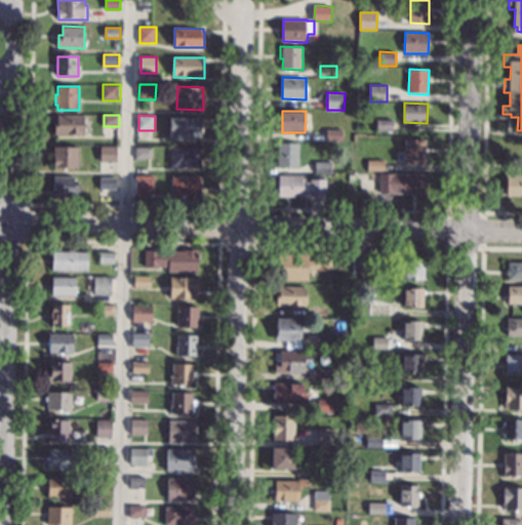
[(86,135),(56,134),(56,122),(58,122),(58,116),(86,116),(86,135)]
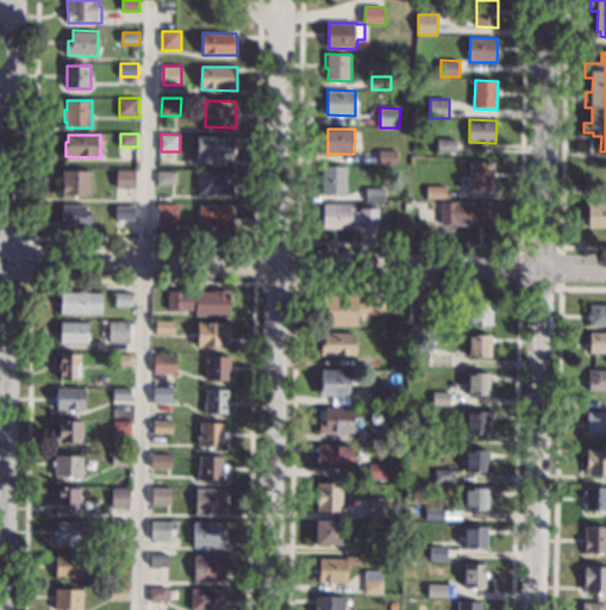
[(236,160),(199,160),(199,136),(236,136),(236,160)]
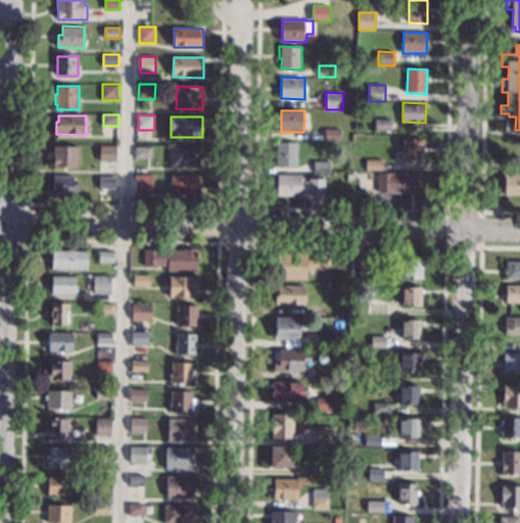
[(393,121),(392,131),(376,131),(377,120),(393,121)]
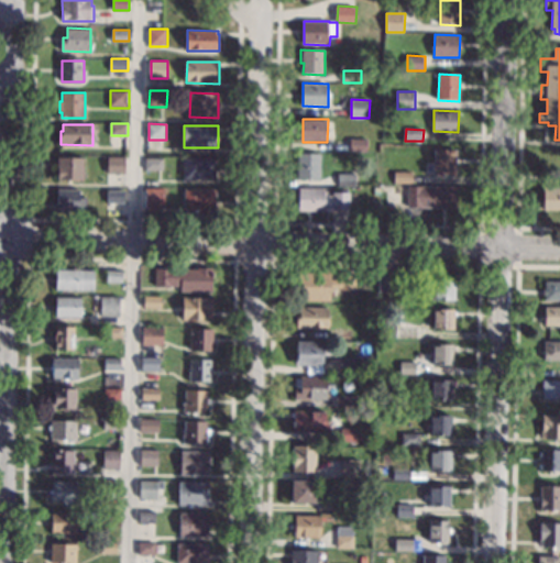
[(369,152),(351,152),(351,139),(369,139),(369,152)]
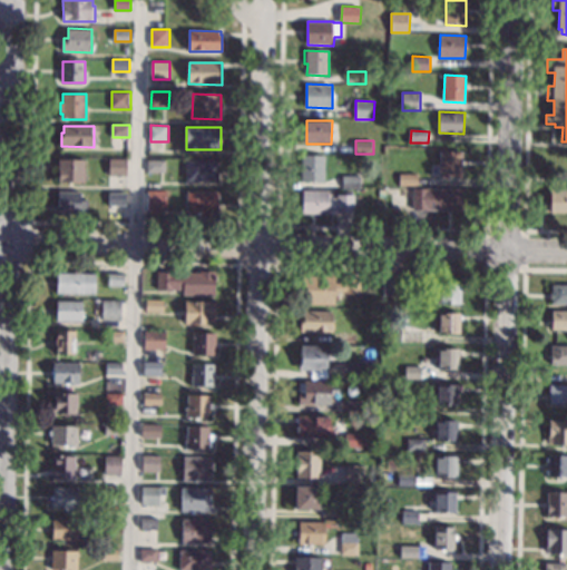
[(463,177),(433,176),(434,165),(441,165),(441,151),(463,151),(463,177)]
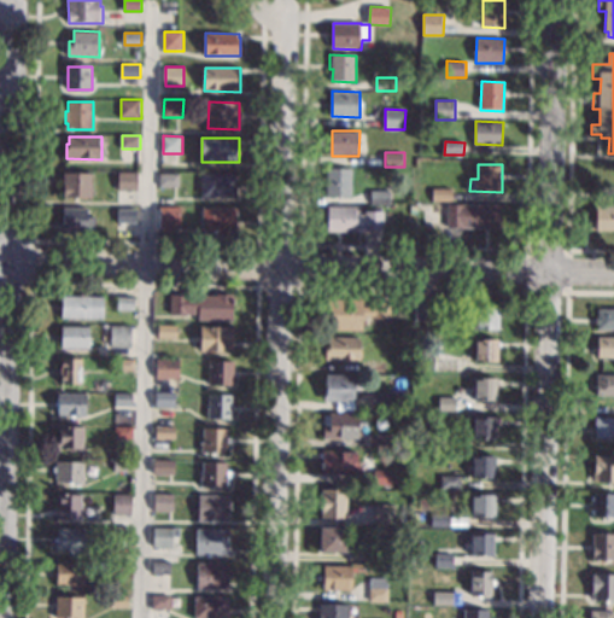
[(354,169),(354,198),(327,197),(328,168),(354,169)]
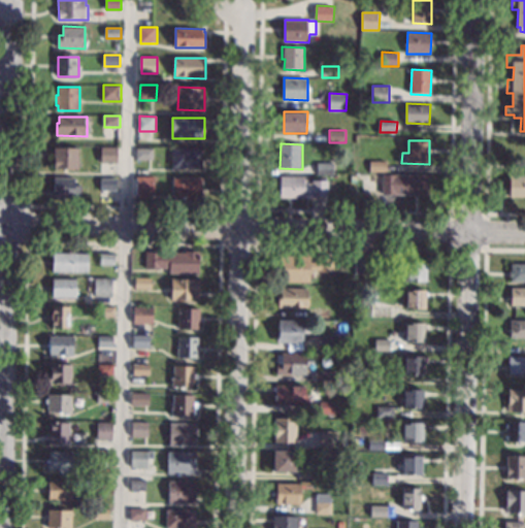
[(119,147),(119,163),(102,163),(102,146),(119,147)]
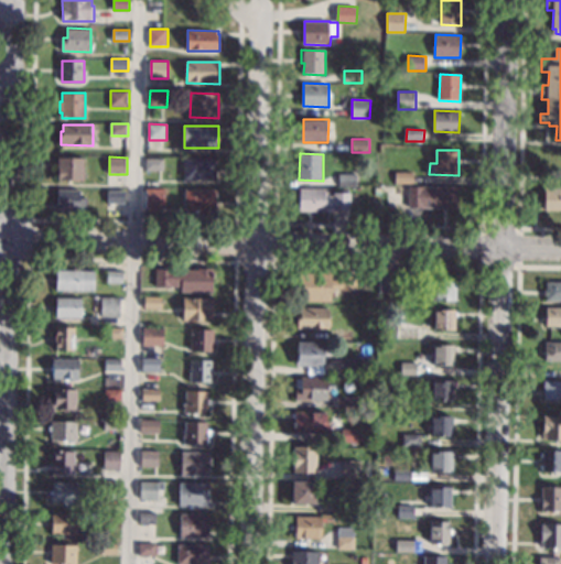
[(85,181),(60,181),(60,158),(85,158),(85,181)]
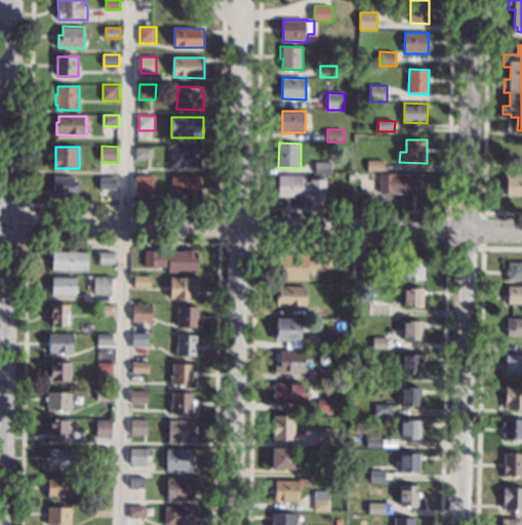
[(153,148),(153,159),(136,158),(136,148),(153,148)]
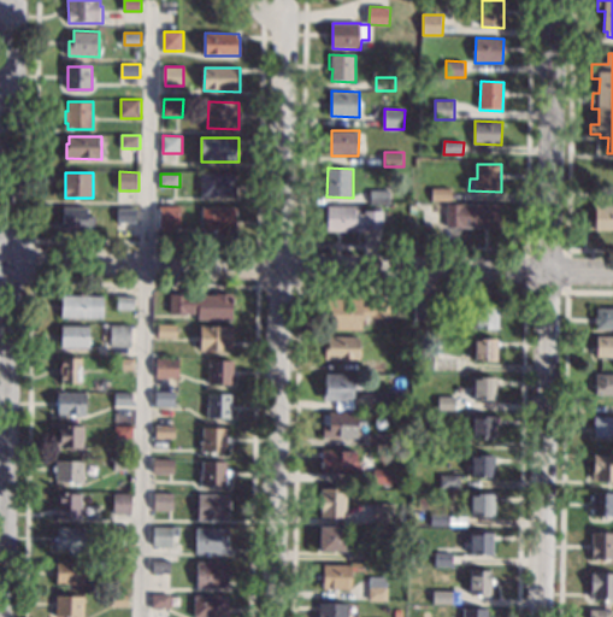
[(239,175),(237,197),(202,195),(202,174),(239,175)]
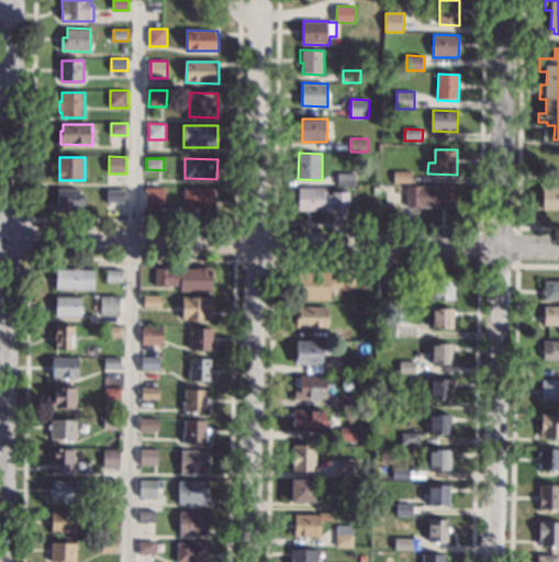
[(412,184),(409,184),(409,187),(402,187),(402,183),(394,183),(394,171),(412,171),(412,184)]
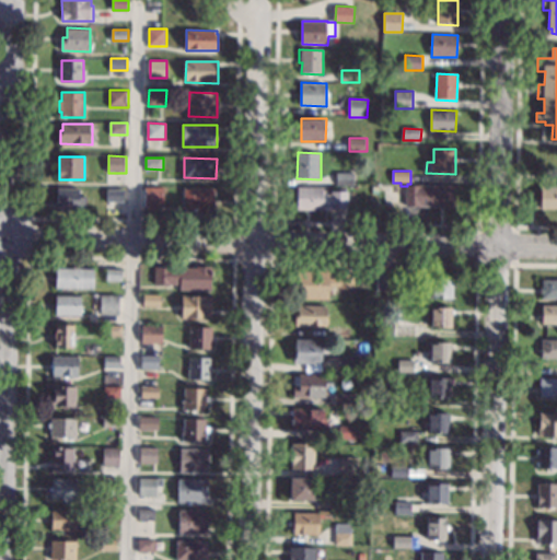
[(356,186),(337,185),(338,173),(356,174),(356,186)]
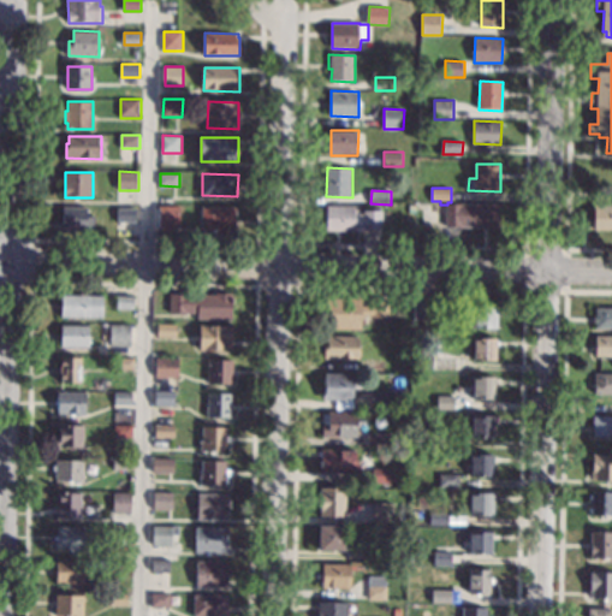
[(499,227),(447,227),(447,203),(500,205),(499,227)]
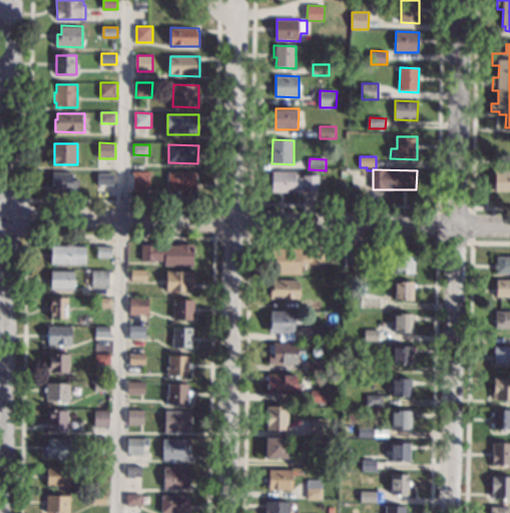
[(298,171),(298,177),(305,177),(305,174),(320,175),(320,192),(273,190),(274,170),(298,171)]
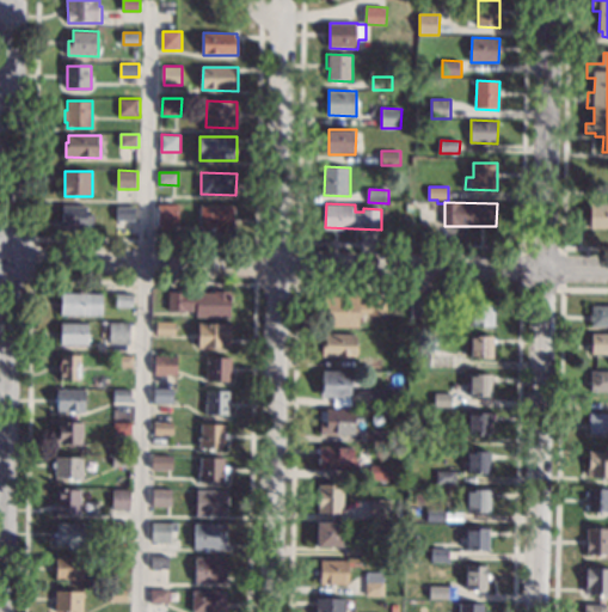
[(607,228),(591,228),(591,227),(584,227),(584,219),(591,219),(591,204),(607,204),(607,228)]
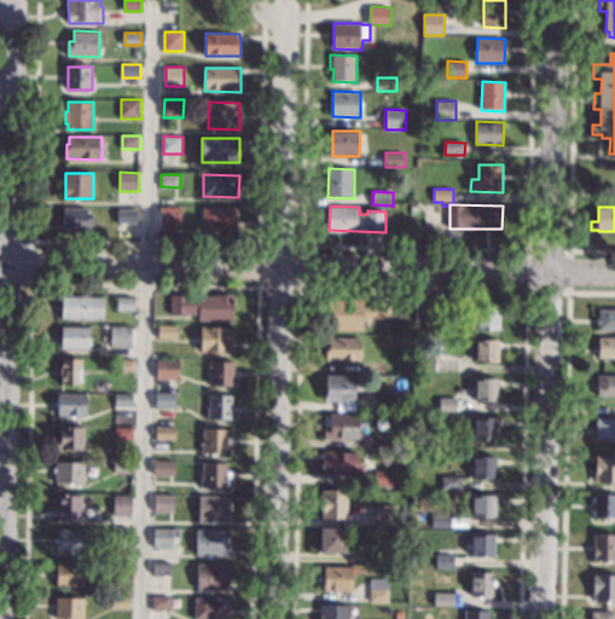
[(90,208),(88,217),(97,218),(97,227),(90,227),(90,233),(64,232),(64,230),(61,230),(62,223),(64,223),(64,208),(90,208)]
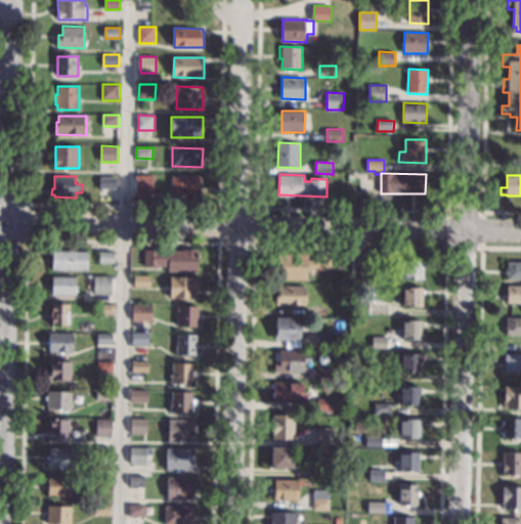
[(154,187),(136,187),(136,176),(154,176),(154,187)]
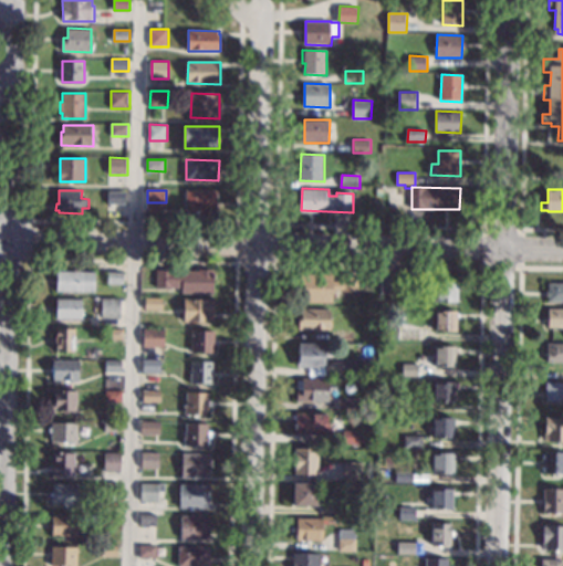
[(218,191),(217,211),(187,210),(187,190),(218,191)]
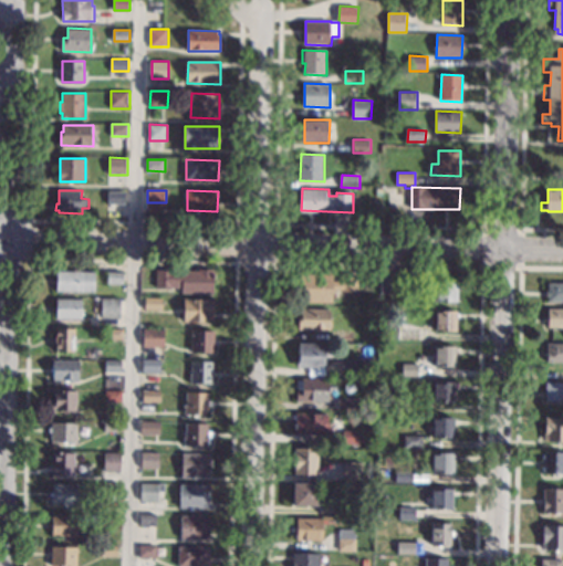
[(126,191),(126,205),(110,203),(110,191),(126,191)]
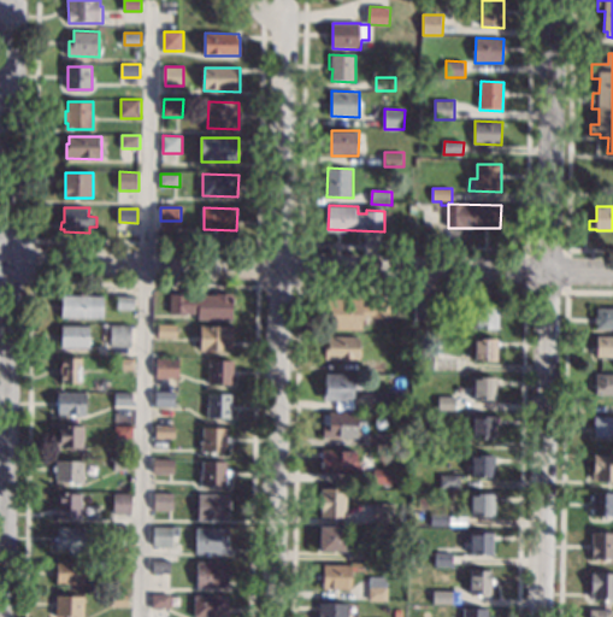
[(234,319),(199,319),(200,315),(171,313),(171,294),(218,295),(218,293),(235,293),(234,319)]
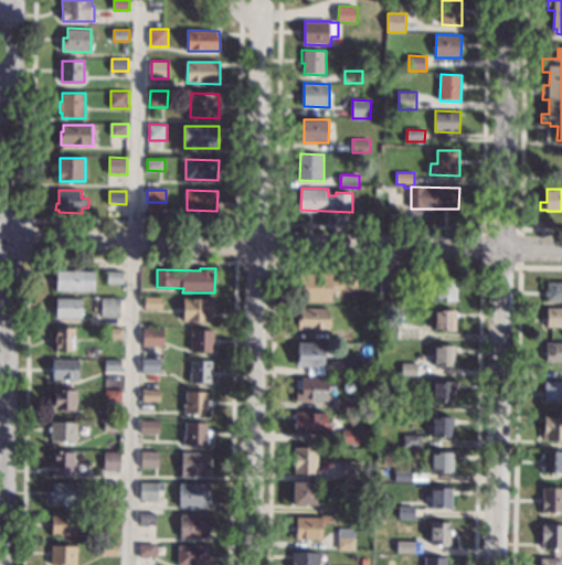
[(96,291),(57,290),(59,270),(96,272),(96,291)]
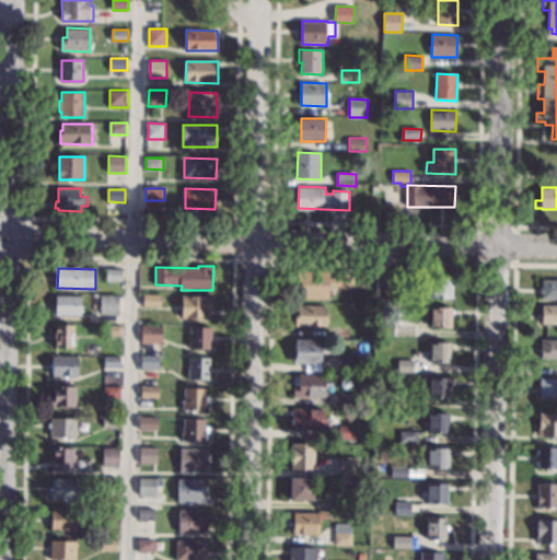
[(124,282),(107,282),(107,268),(124,268),(124,282)]
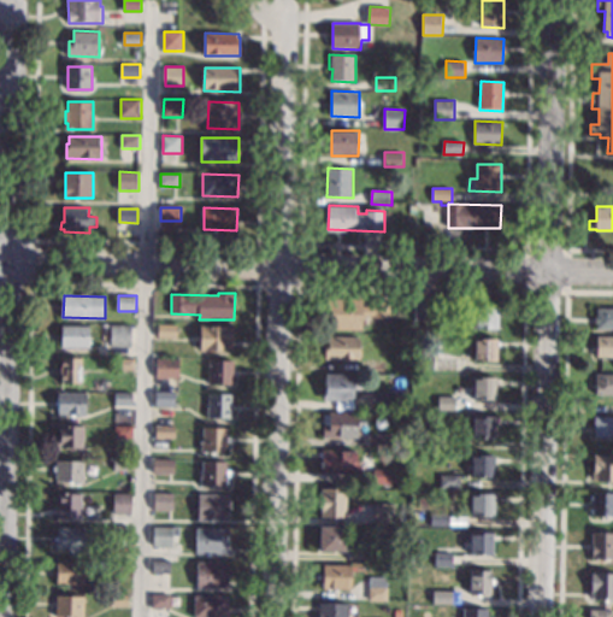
[(392,318),(372,318),(372,317),(364,317),(364,330),(328,329),(328,299),(364,300),(364,306),(372,306),(373,300),(392,300),(392,318)]
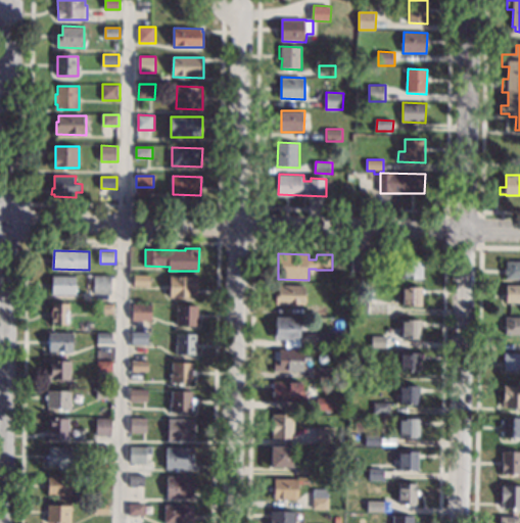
[(424,279),(405,279),(405,259),(424,259),(424,279)]
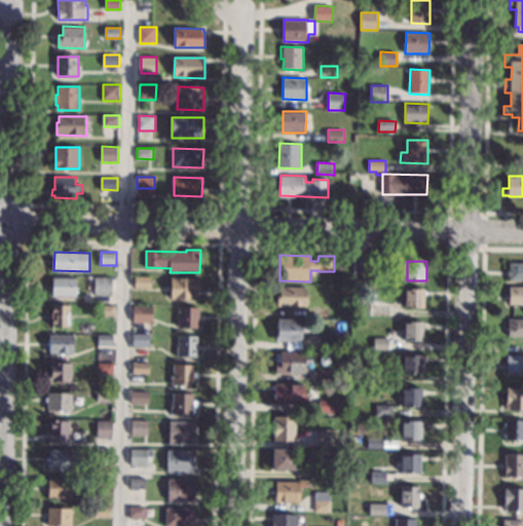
[(522,280),(510,280),(510,275),(508,275),(508,270),(510,270),(510,263),(522,263),(522,280)]
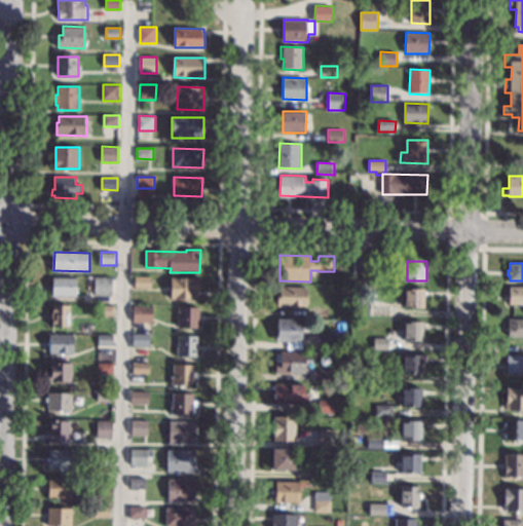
[(114,276),(113,297),(95,296),(96,276),(114,276)]
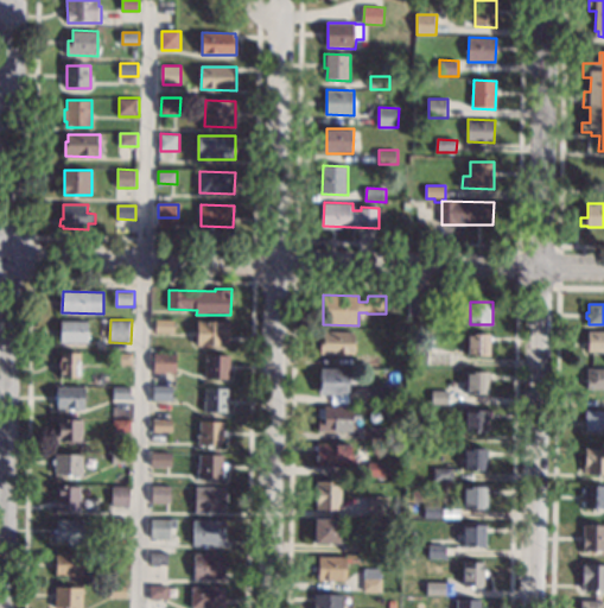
[(176,334),(157,334),(157,320),(176,320),(176,334)]
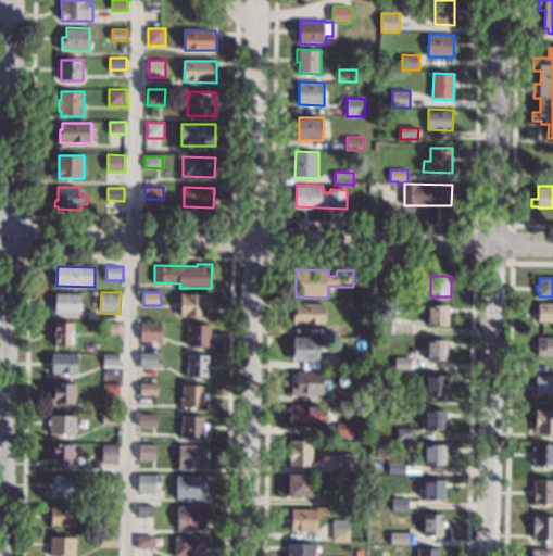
[(82,314),(57,313),(57,293),(82,294),(82,314)]
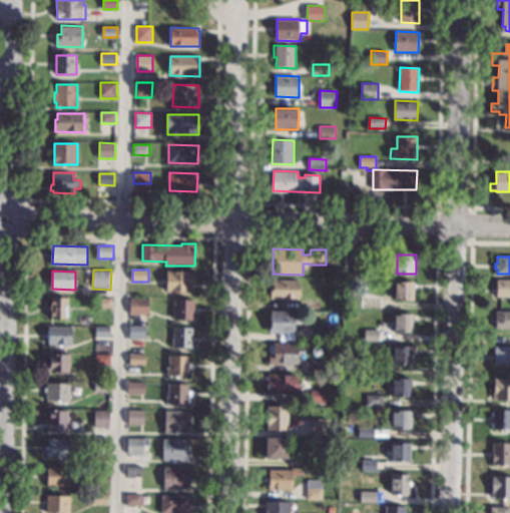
[(194,293),(167,292),(168,271),(195,271),(194,293)]
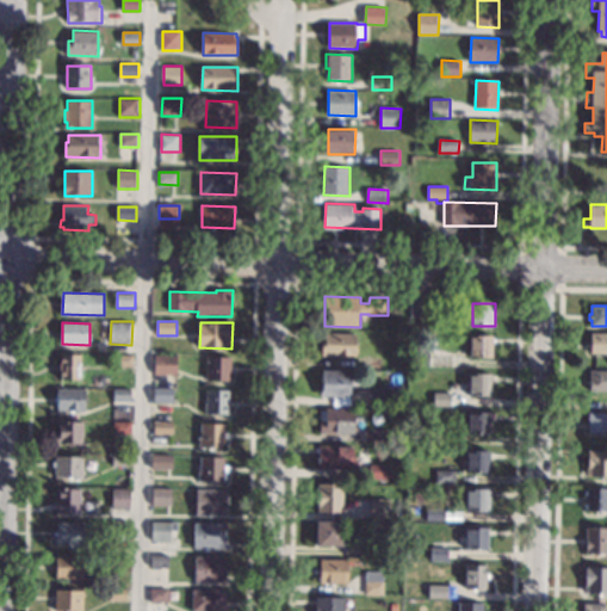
[(358,357),(323,357),(323,344),(326,344),(326,333),(358,333),(358,357)]
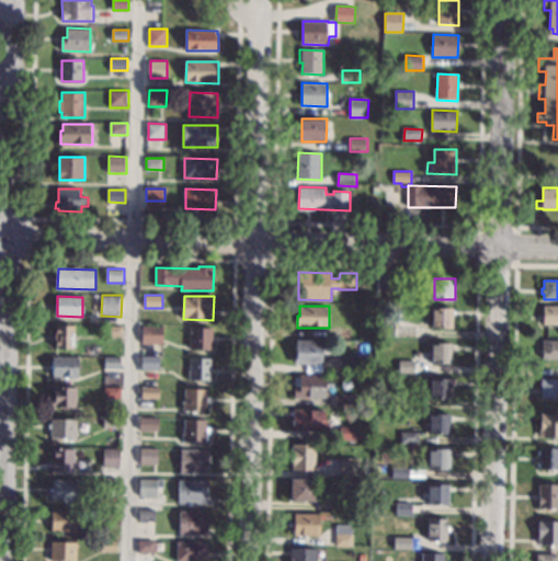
[(557,324),(544,324),(545,306),(557,306),(557,324)]
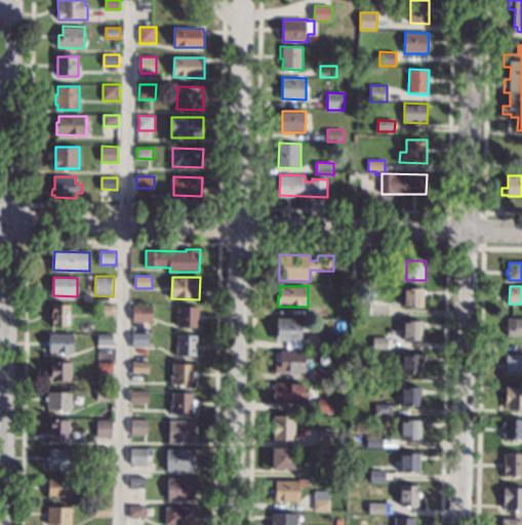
[(425,308),(406,308),(406,288),(409,288),(425,288),(425,308)]
